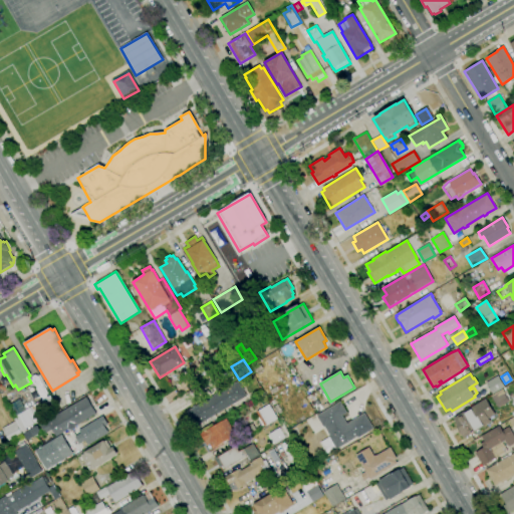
[(492,395),(485,382),(498,375),(505,388),(502,389),(492,395)]
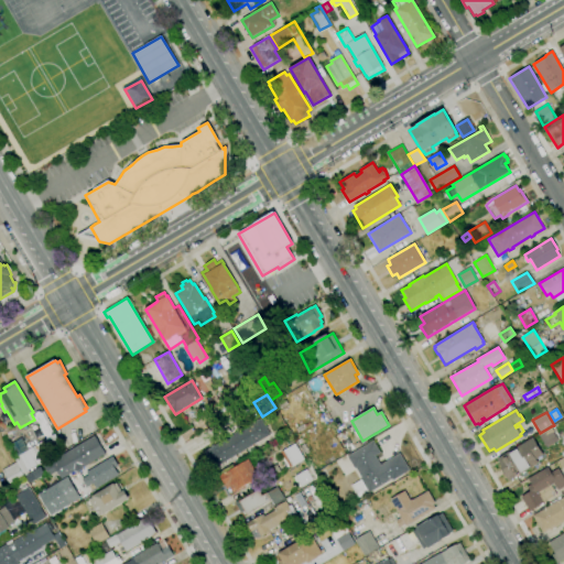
[(214,468),(204,452),(261,419),(266,426),(267,426),(268,429),(267,429),(270,435),(214,468)]
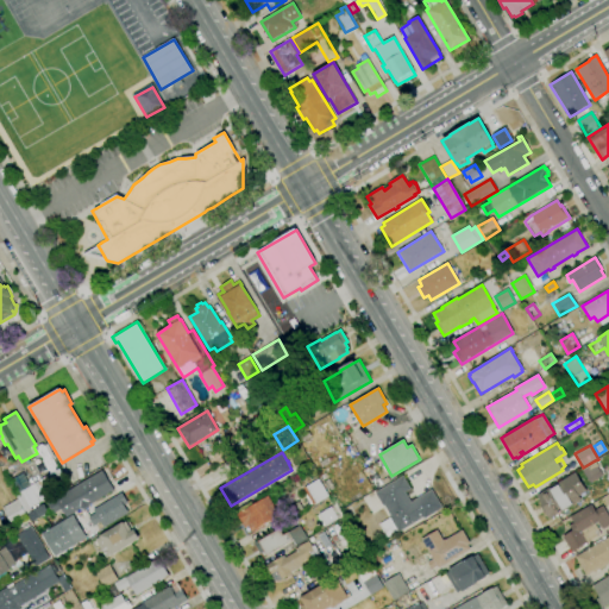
[(595,460),(603,476),(590,484),(581,469),(583,468),(595,460)]
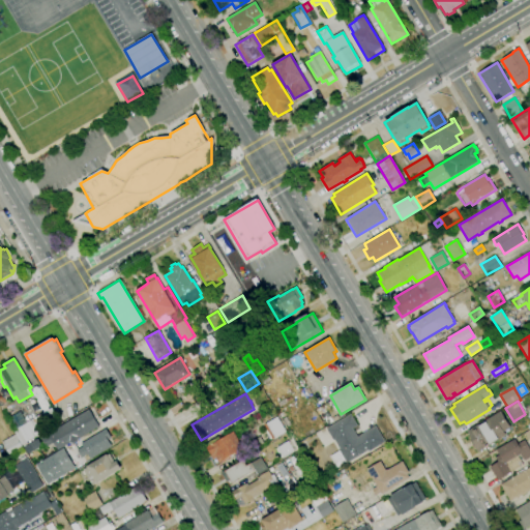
[(15,435),(12,431),(18,428),(11,417),(20,412),(26,422),(51,408),(59,422),(21,445),(15,435)]
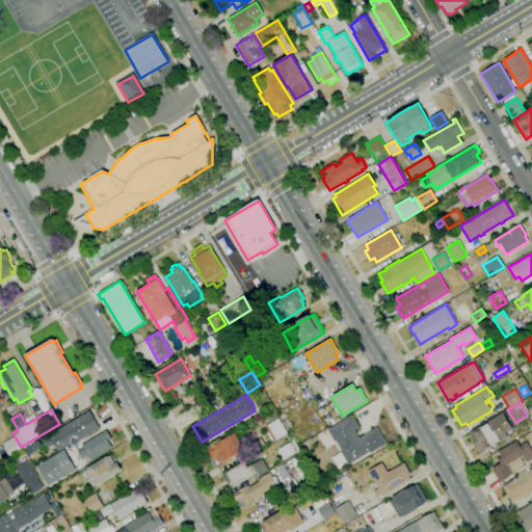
[(58,452),(54,445),(47,449),(42,440),(89,411),(100,428),(78,442),(78,444),(75,446),(71,445),(58,452)]
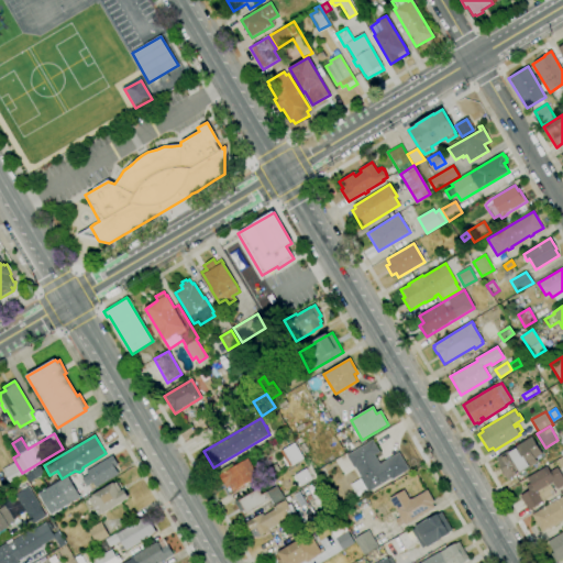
[(507,481),(498,466),(500,465),(496,459),(532,437),(543,454),(536,459),(538,462),(507,481)]
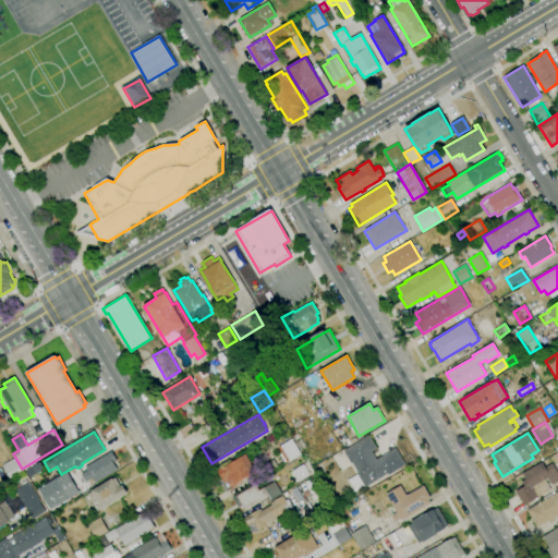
[(354,493),(348,481),(356,475),(356,473),(358,472),(351,462),(350,463),(343,451),(368,436),(376,448),(371,451),(376,460),(396,448),(405,465),(389,475),(388,474),(365,487),(364,486),(354,493)]
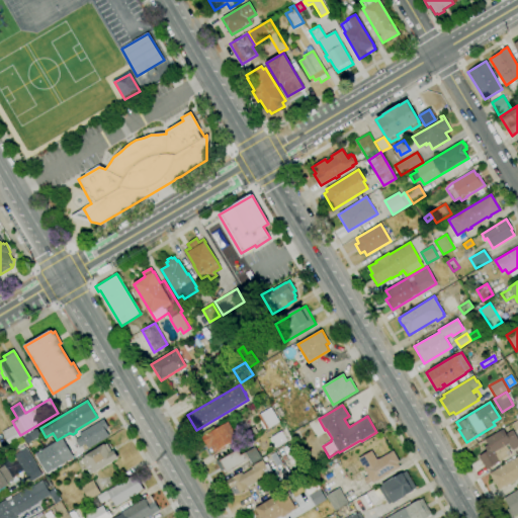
[(266,430),(258,416),(271,408),(279,422),(266,430)]
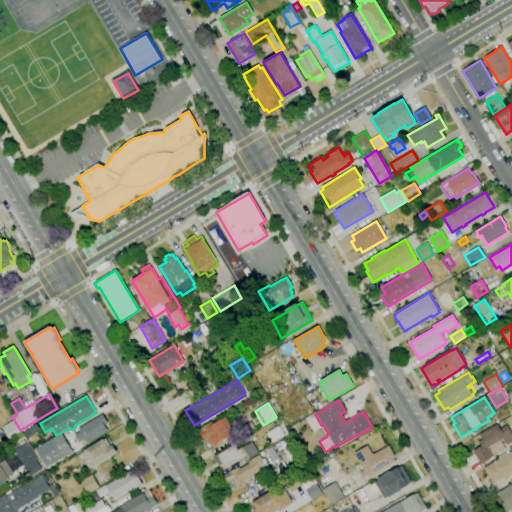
[(84,439),(79,442),(75,435),(80,432),(78,429),(102,414),(107,423),(104,425),(108,431),(101,436),(87,444),(84,439)]
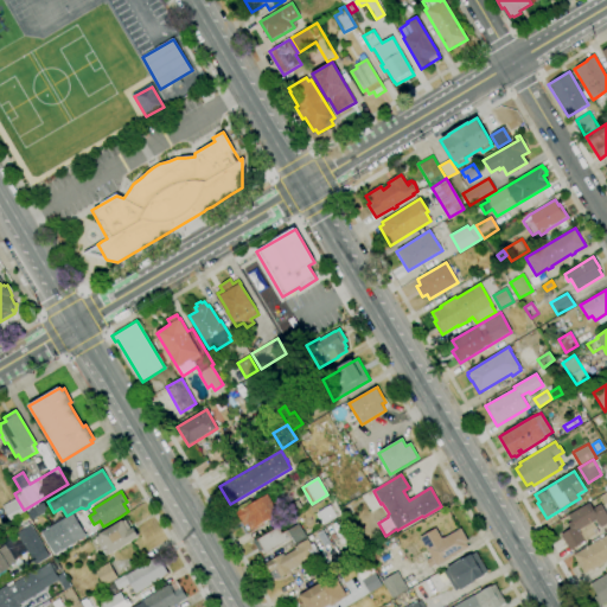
[(248,532),(236,512),(267,494),(279,513),(273,517),(274,519),(270,522),(269,519),(248,532)]
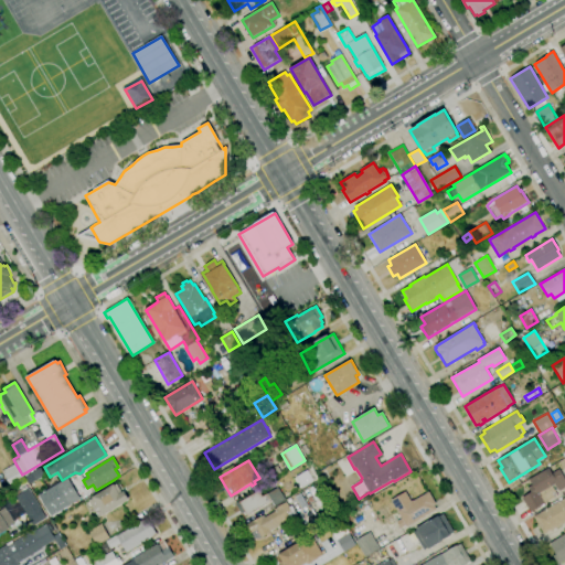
[(22,475),(23,477),(9,484),(2,471),(16,464),(22,475)]
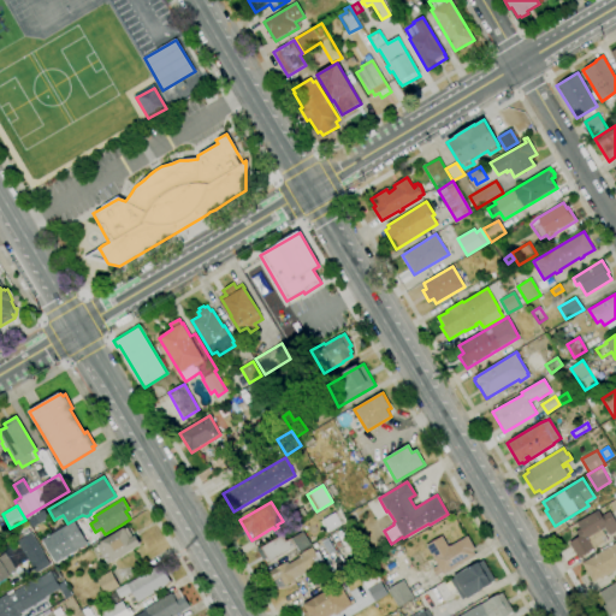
[(326,533),(319,522),(323,520),(335,513),(339,510),(347,522),(330,532),(329,532),(326,533)]
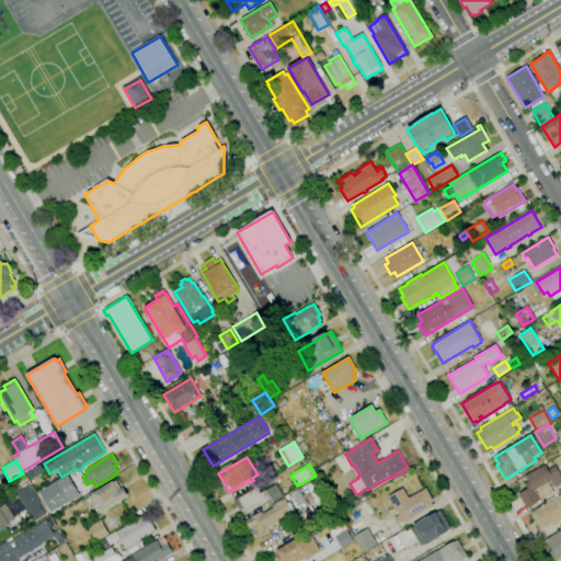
[(525,476),(545,465),(548,470),(554,466),(560,477),(560,483),(556,488),(551,480),(548,482),(553,493),(541,501),(540,500),(527,508),(518,494),(527,488),(524,483),(528,481),(525,476)]
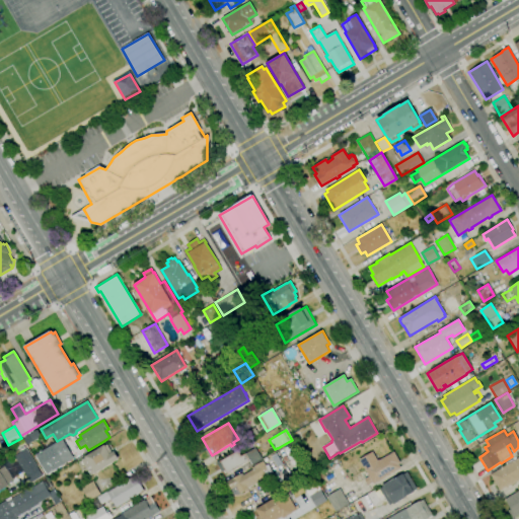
[(47,474),(35,455),(62,439),(74,458),(47,474)]
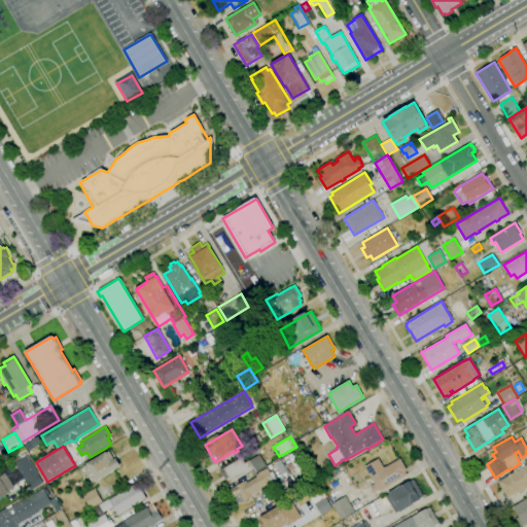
[(92,483),(81,465),(105,451),(106,453),(109,451),(113,459),(116,458),(120,466),(92,483)]
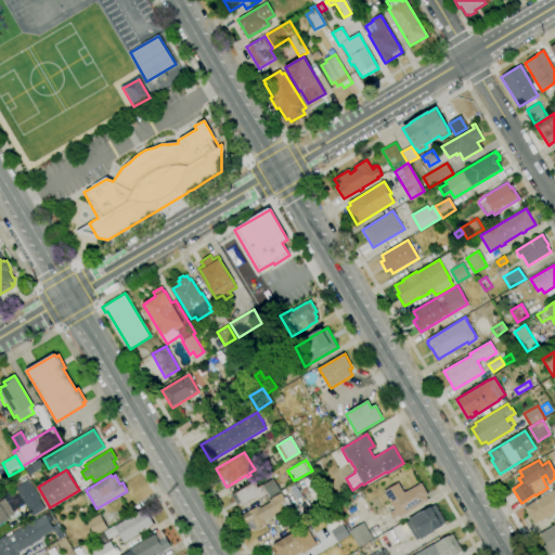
[(34,516),(27,506),(26,506),(14,489),(17,487),(15,483),(26,477),(28,480),(27,480),(40,499),(39,499),(46,508),(34,516)]
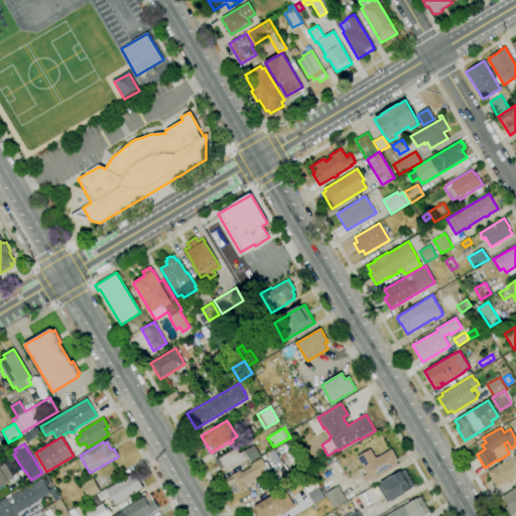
[(226,471),(224,468),(220,470),(215,461),(218,459),(219,459),(237,448),(240,454),(254,445),(260,457),(250,463),(248,458),(226,471)]
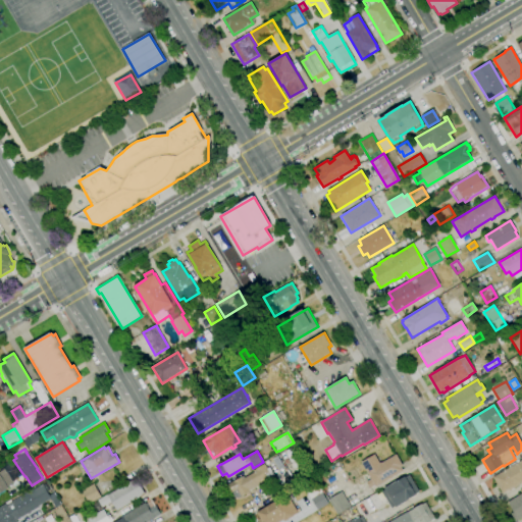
[(369,488),(366,482),(371,479),(361,462),(374,454),(379,463),(381,462),(381,463),(396,455),(403,466),(401,467),(403,471),(376,487),(374,485),(369,488)]
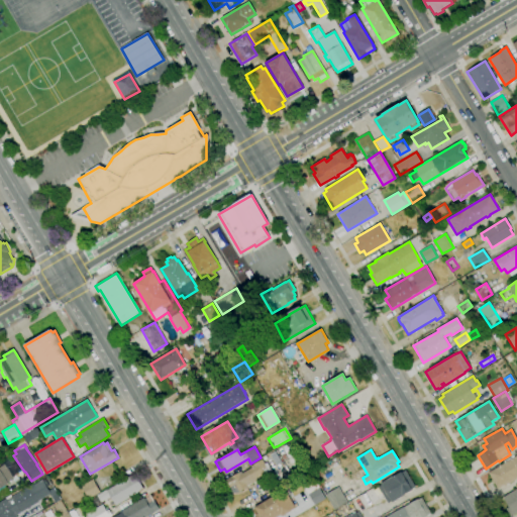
[(498,489),(488,473),(516,454),(516,478),(504,486),(498,489)]
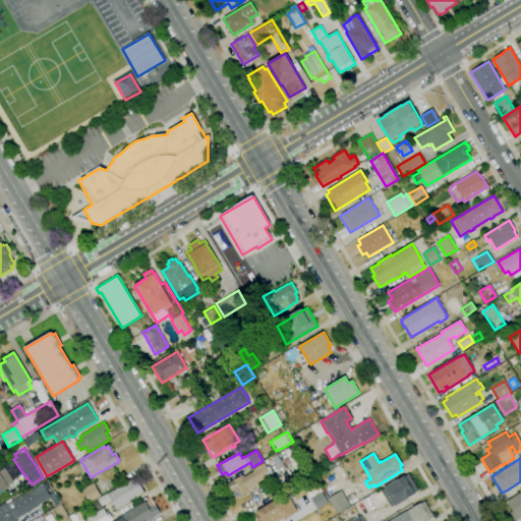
[(236,497),(234,497),(233,496),(232,495),(231,494),(230,493),(225,484),(240,475),(241,476),(243,475),(243,477),(253,472),(252,469),(264,463),(267,467),(269,466),(275,477),(259,485),(259,484),(248,490),(249,491),(241,496),(239,497),(238,497),(236,497)]
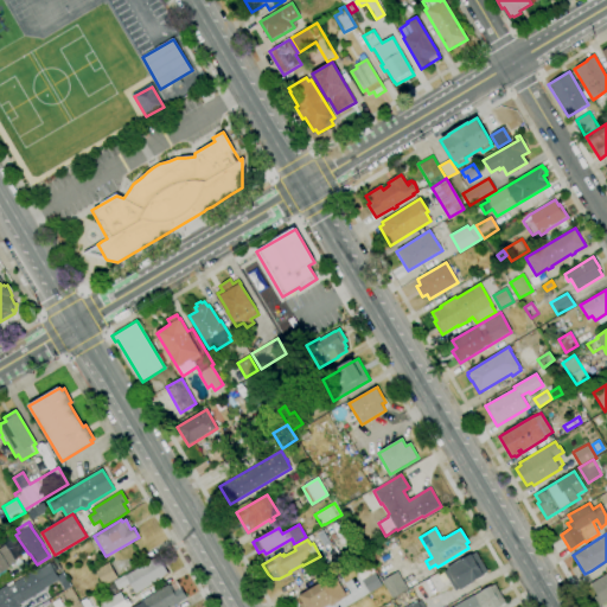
[(0,573),(0,548),(6,544),(17,560),(10,567),(10,568),(0,573)]
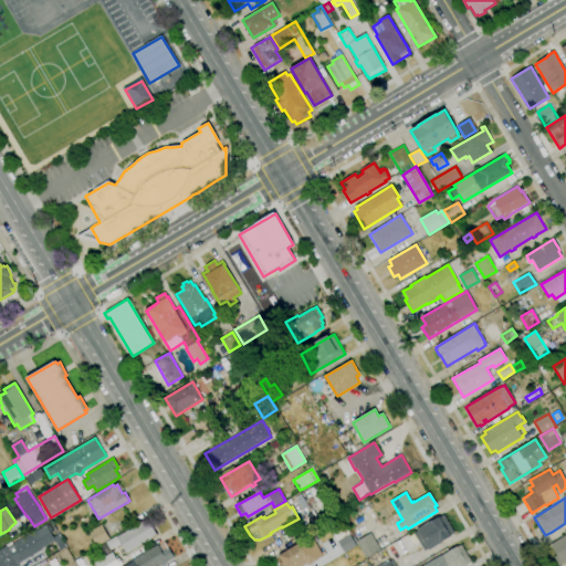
[(425,552),(413,533),(417,531),(417,530),(430,522),(440,516),(440,517),(443,515),(454,533),(451,535),(451,536),(442,543),(429,551),(429,548),(425,552)]
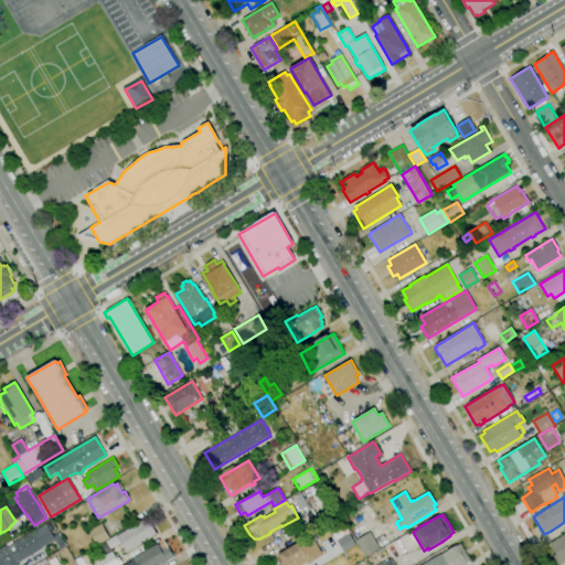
[(127,553),(120,543),(110,550),(105,542),(116,535),(116,536),(147,518),(157,534),(127,553)]
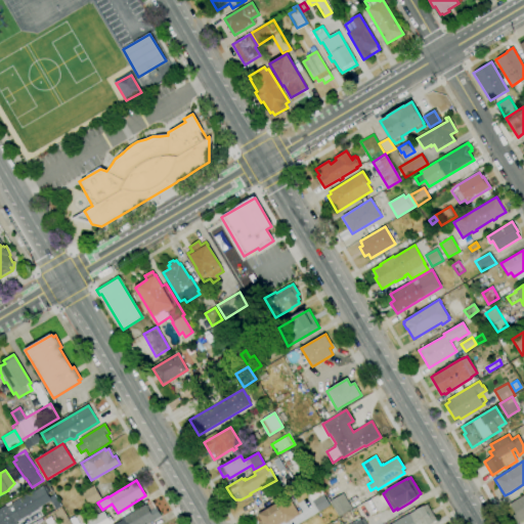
[(319,512),(305,490),(316,483),(330,506),(319,512)]
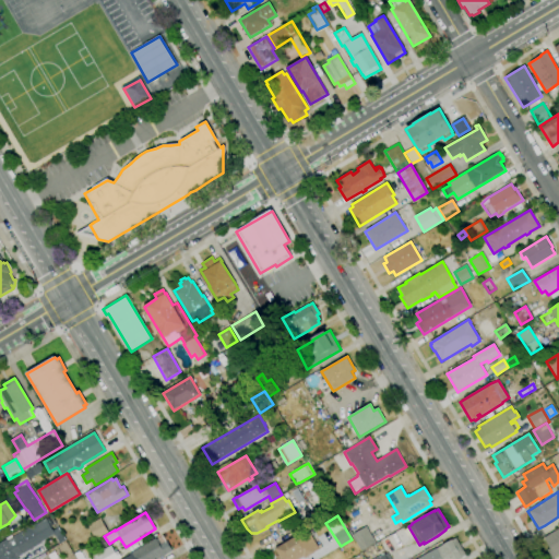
[(95,539),(87,525),(100,518),(108,532),(95,539)]
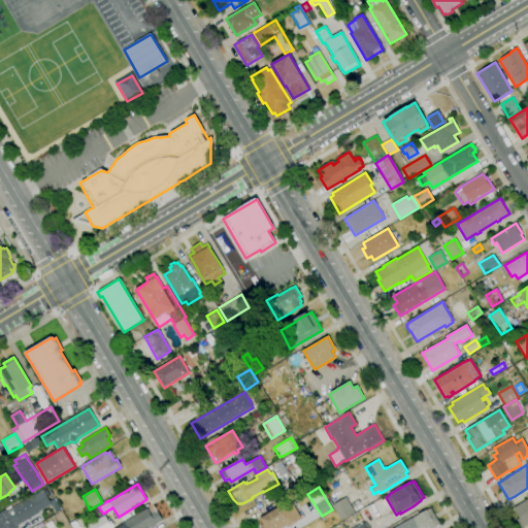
[(0,527),(0,513),(6,509),(5,508),(11,505),(12,507),(30,496),(31,498),(43,490),(43,491),(46,490),(51,496),(47,498),(50,501),(55,498),(62,510),(57,514),(51,504),(38,513),(39,514),(17,526),(19,527),(0,527)]
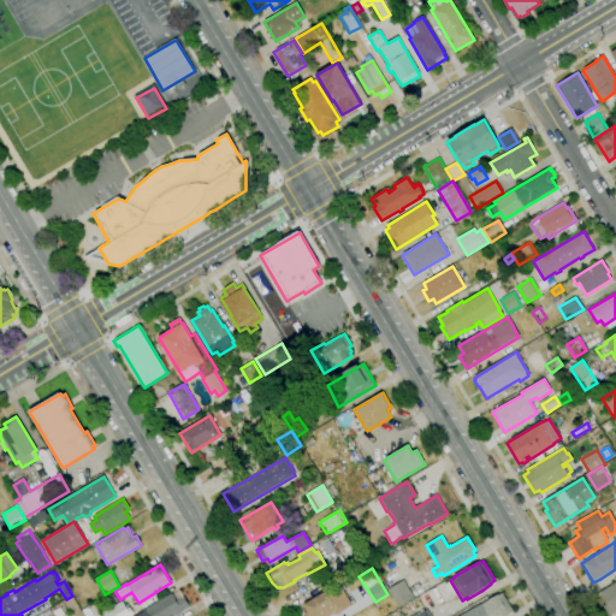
[(398,608),(388,590),(403,580),(414,598),(398,608)]
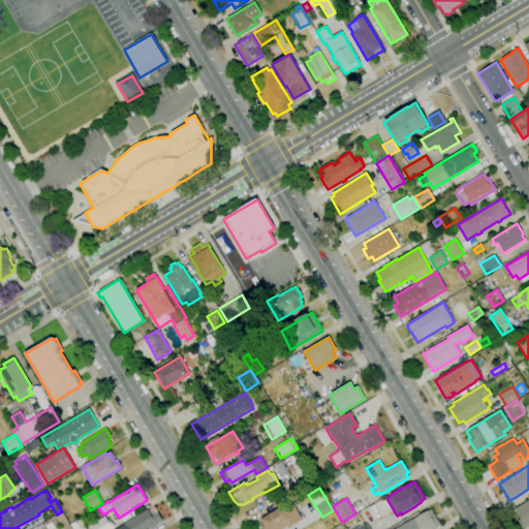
[(261,528),(260,527),(263,526),(259,520),(286,503),(290,501),(291,501),(293,499),(297,505),(294,507),(300,517),(303,516),(305,519),(288,528),(287,527),(283,528),(261,528)]
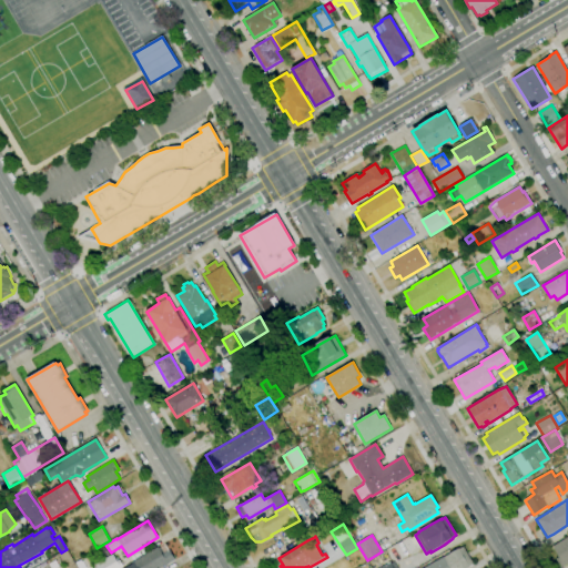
[(561,567),(556,559),(559,557),(553,546),(567,537),(567,563),(564,566),(561,567)]
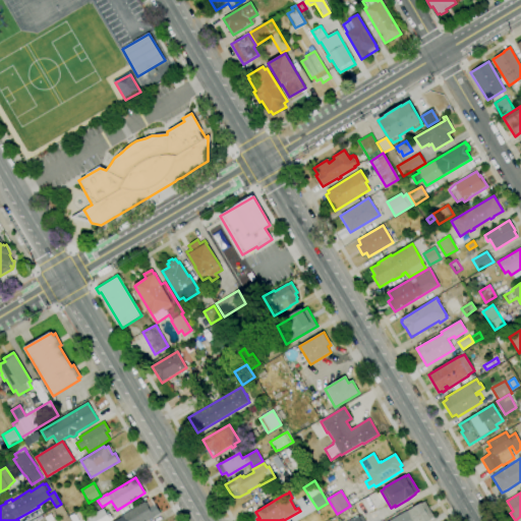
[(147,520),(122,520),(120,517),(145,501),(154,517),(147,520)]
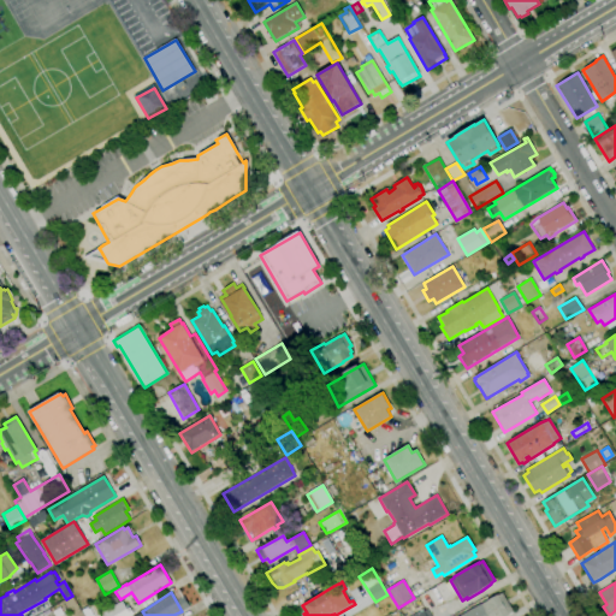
[(507,615),(458,615),(497,594),(498,596),(502,593),(513,611),(508,614),(509,615),(507,615)]
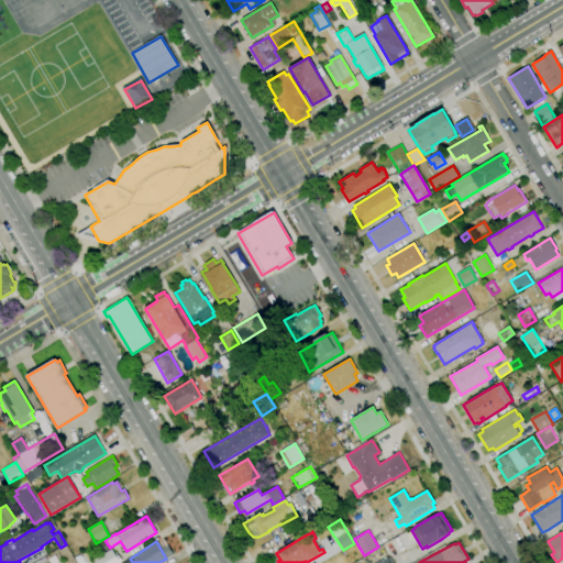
[(120,562),(96,562),(95,560),(111,549),(116,556),(118,555),(122,562),(120,562)]
